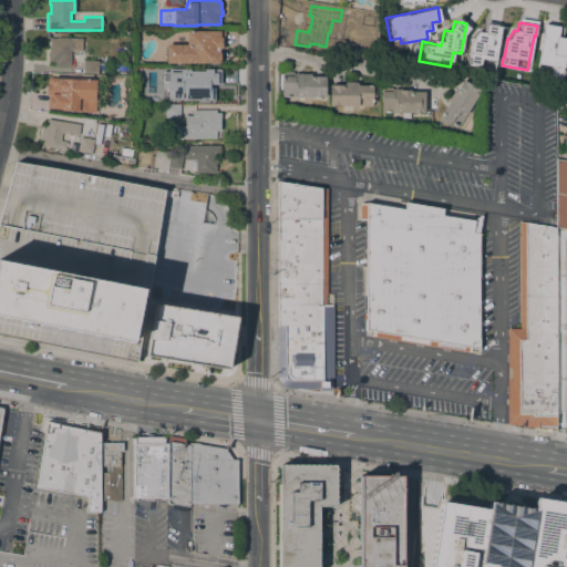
[(545,23),(559,27),(558,37),(566,39),(563,68),(537,63),(545,23)]
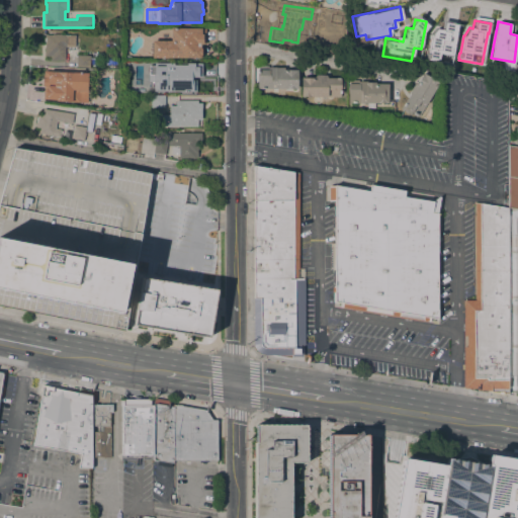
[(456,23),(442,22),(442,28),(430,27),(427,60),(437,61),(438,54),(452,55),(456,23)]
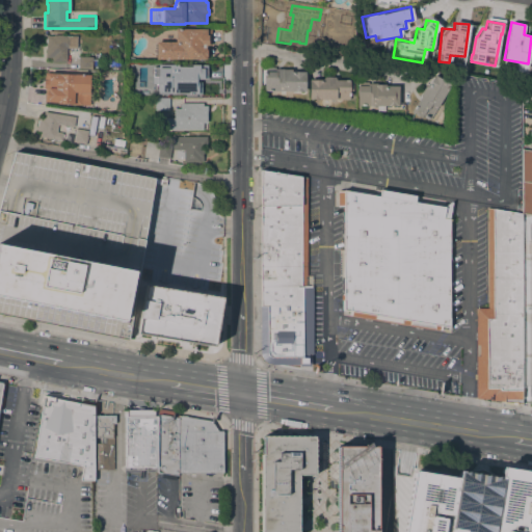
[(175,42),(176,29),(206,29),(206,35),(208,35),(208,45),(206,45),(206,50),(207,50),(206,57),(206,59),(156,59),(156,42),(175,42)]
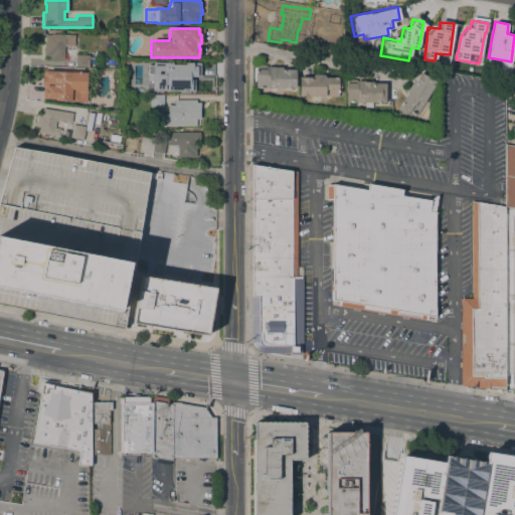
[(64,60),(50,60),(50,55),(44,55),(44,41),(44,37),(44,34),(51,34),(51,33),(60,34),(74,35),(73,46),(67,46),(64,46),(64,60)]
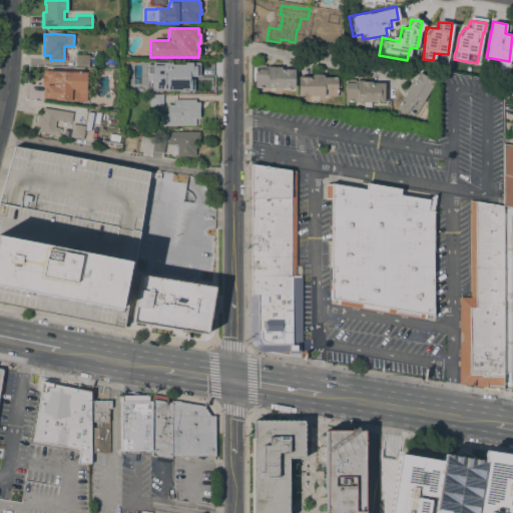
[(89,55),(88,67),(75,66),(76,54),(89,55)]
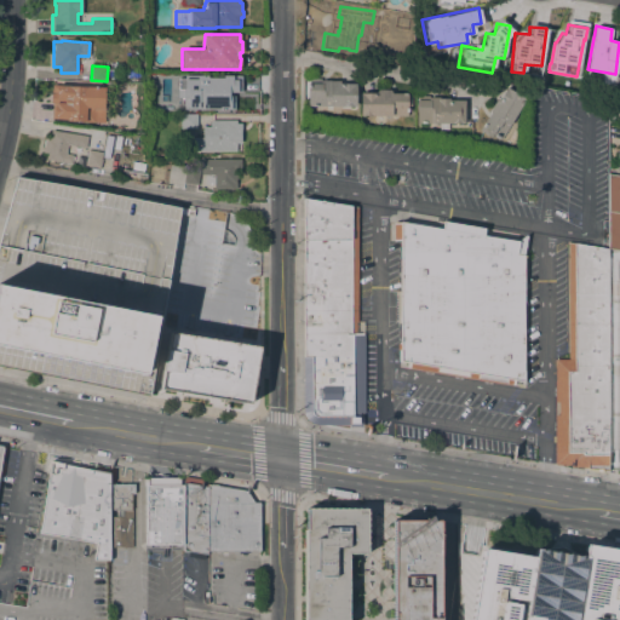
[(308,107),(308,84),(309,84),(309,79),(321,79),(321,80),(331,80),(331,81),(339,81),(339,84),(356,84),(355,107),(308,107)]
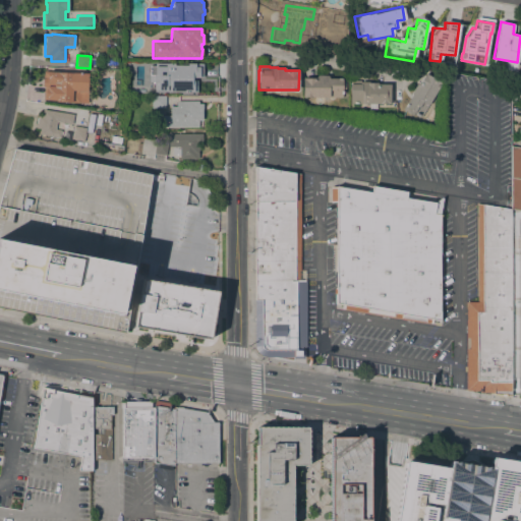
[(201,68),(201,92),(178,92),(178,85),(180,85),(180,68),(201,68)]
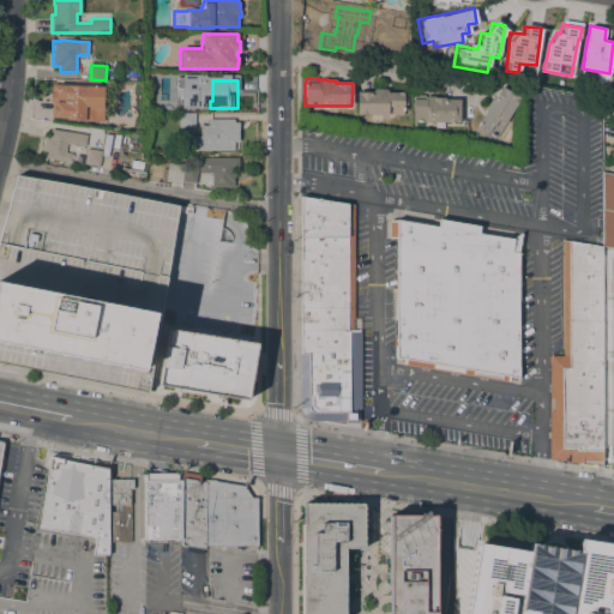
[(85,120),(85,121),(66,120),(66,119),(54,118),(50,118),(52,102),(49,102),(50,92),(52,84),(103,86),(102,107),(104,107),(103,121),(85,120)]
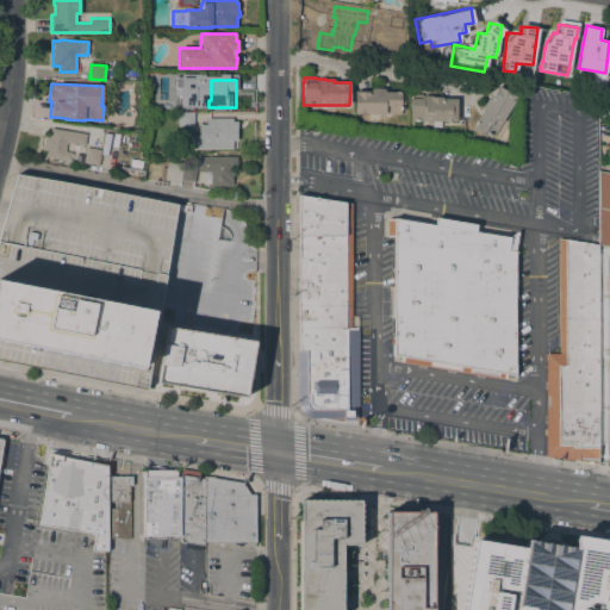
[(493,136),(485,131),(483,135),(471,128),(473,124),(474,125),(483,112),(481,109),(487,99),(490,99),(498,86),(517,97),(493,136)]
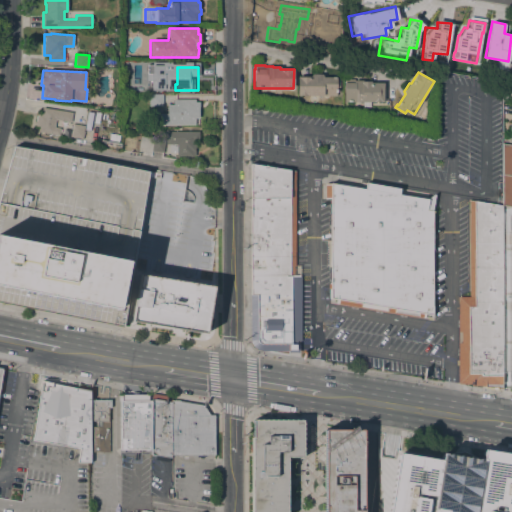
[(310,77),(310,74),(323,74),(323,77),(337,77),(336,96),(297,96),(297,77),(310,77)]
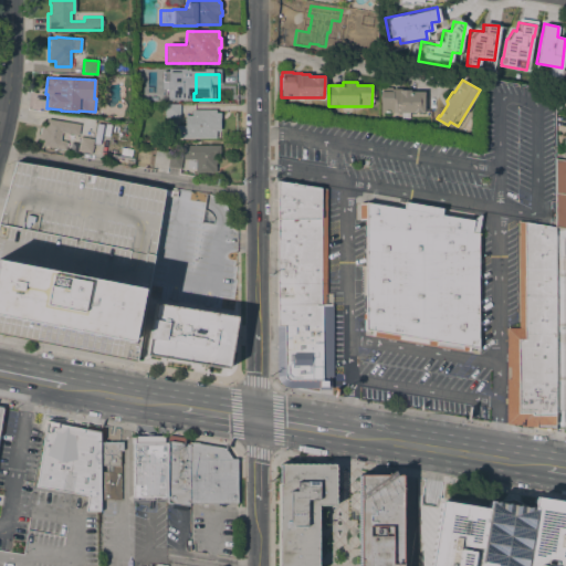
[(409,113),(409,118),(400,118),(400,113),(380,113),(380,92),(380,88),(381,87),(388,87),(390,88),(401,88),(401,90),(410,90),(410,92),(423,92),(423,113),(409,113)]
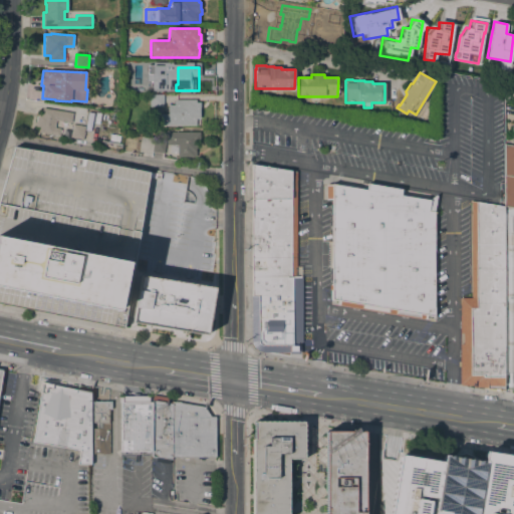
[(168,94),(168,104),(163,104),(163,106),(149,106),(150,94),(150,92),(163,92),(163,93),(168,93),(168,94)]
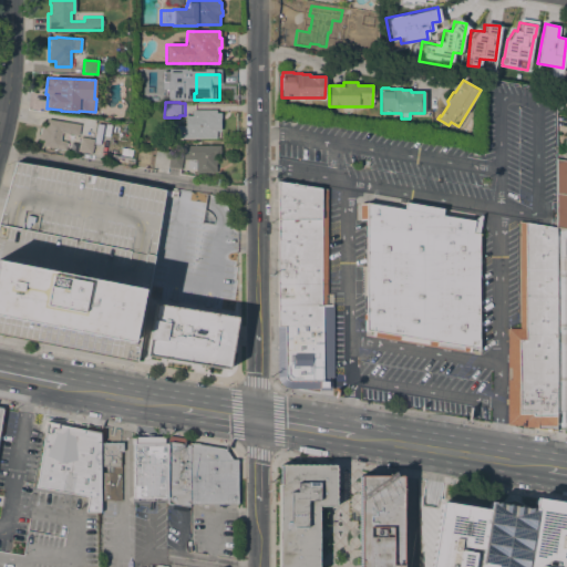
[(216,110),(216,113),(220,113),(220,131),(216,131),(216,138),(185,138),(185,116),(193,116),(193,110),(216,110)]
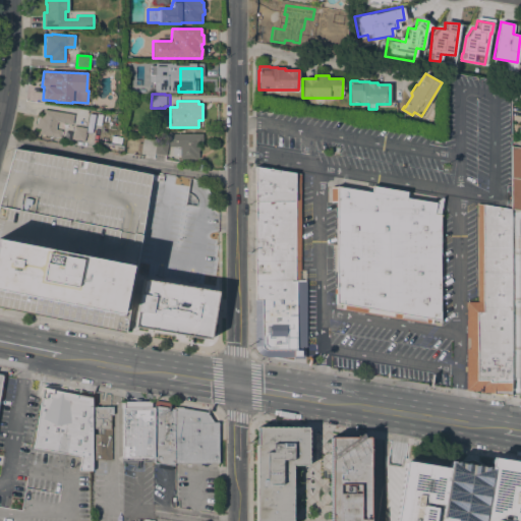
[(73,114),(71,124),(58,122),(57,129),(61,130),(60,137),(39,134),(40,129),(36,128),(38,115),(42,116),(43,109),(73,114)]
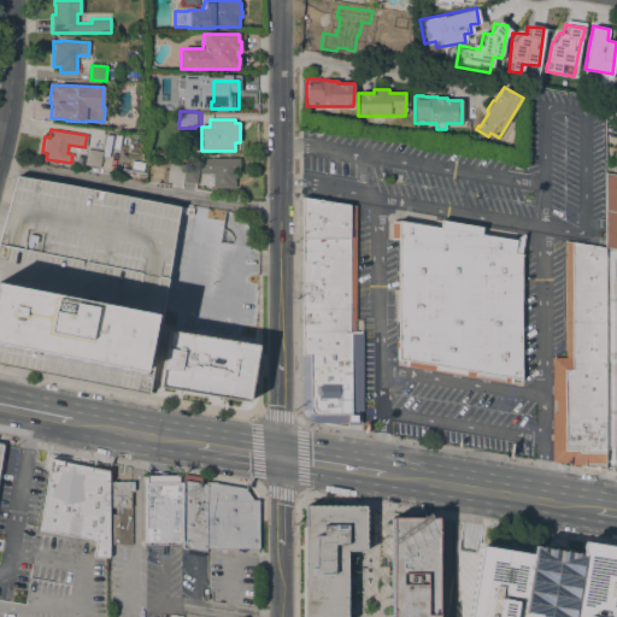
[(101,151),(99,166),(84,165),(87,148),(101,151)]
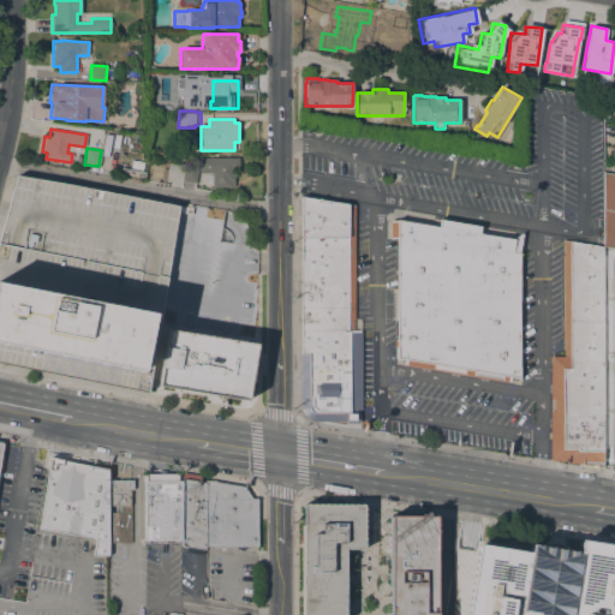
[(239,157),(239,169),(234,169),(234,187),(212,187),(212,183),(202,183),(202,173),(198,173),(198,157),(239,157)]
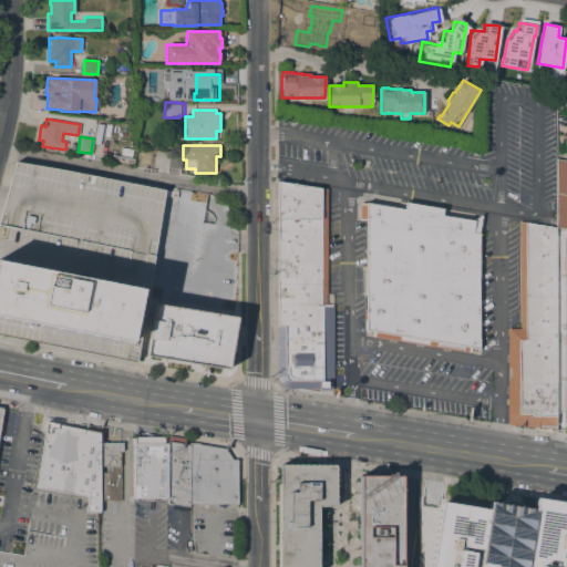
[(167,167),(169,152),(183,154),(181,168),(167,167)]
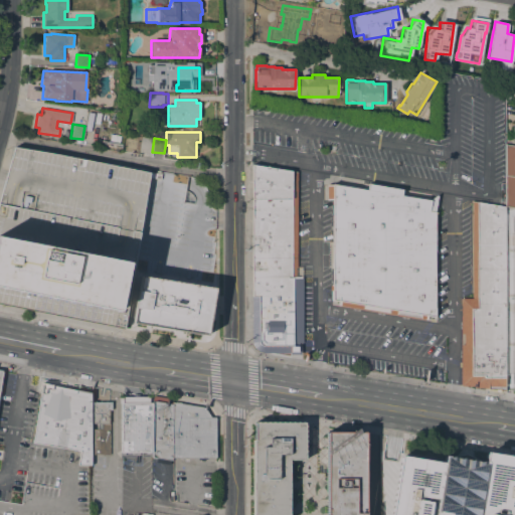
[(505,206),(505,145),(514,146),(514,207),(505,206)]
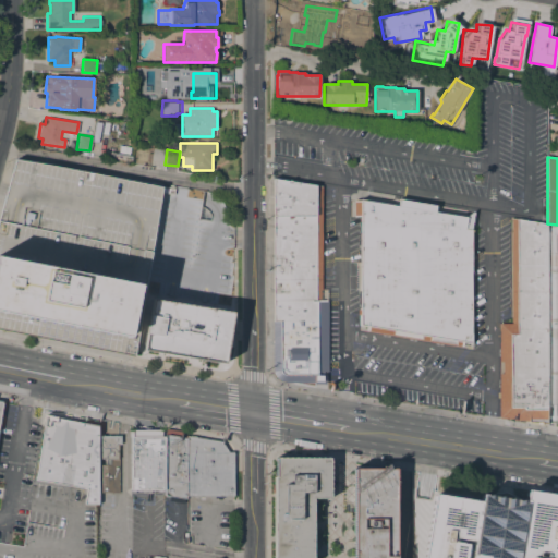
[(0,205),(13,159),(160,186),(143,290),(132,354),(0,327),(0,205)]
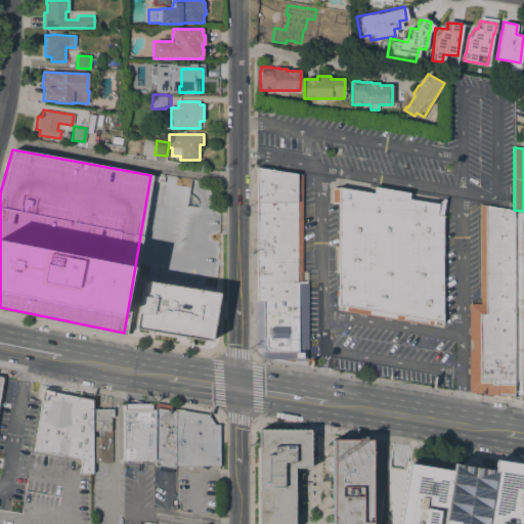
[(300,271),(306,271),(306,349),(302,349),(302,353),(306,353),(306,362),(293,362),(293,359),(267,359),(262,358),(259,356),(257,353),(256,351),(255,346),(255,343),(255,302),(256,302),(255,167),(300,175),(300,271)]
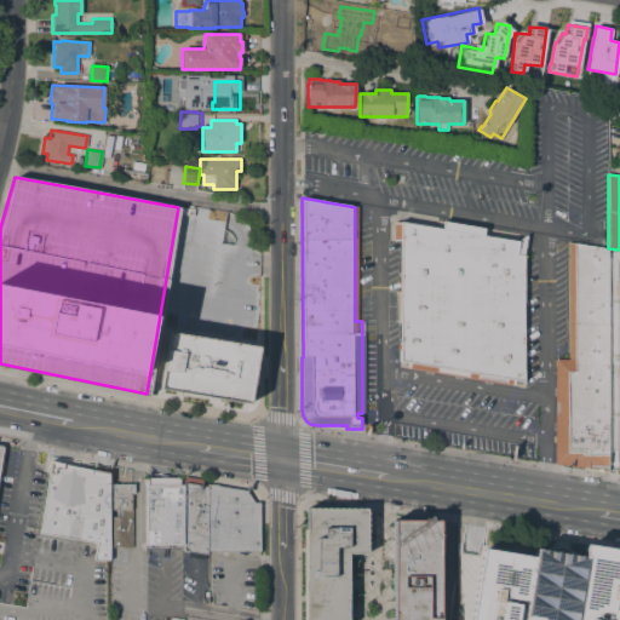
[(442,228),(443,220),(484,228),(483,235),(517,241),(526,235),(523,254),(523,382),(515,380),(514,385),(406,367),(407,362),(400,361),(400,350),(397,350),(397,344),(401,344),(401,240),(394,240),(392,223),(400,223),(400,220),(442,228)]
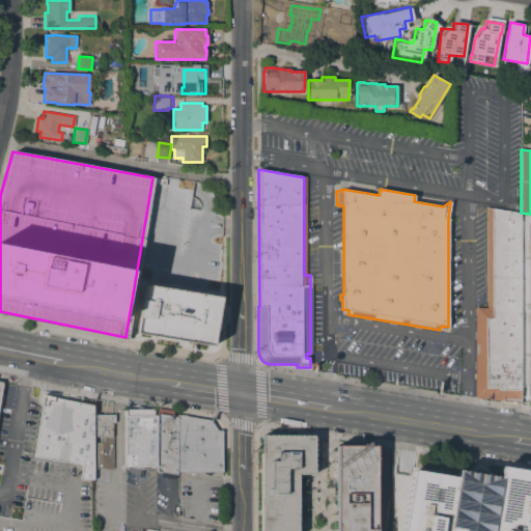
[(521,402),(515,402),(515,401),(503,401),(503,400),(499,400),(499,399),(488,399),(488,397),(475,397),(475,356),(478,356),(478,344),(475,344),(475,307),(486,307),(486,206),(521,213),(521,402)]
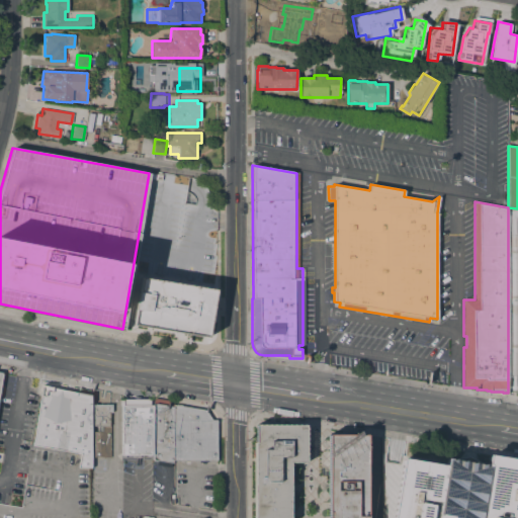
[(213,289),(214,295),(208,337),(133,325),(141,277),(213,289)]
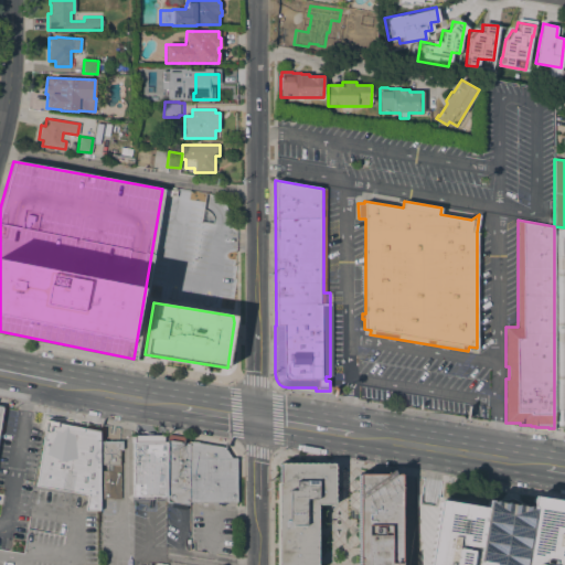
[(99,429),(99,510),(84,510),(87,493),(34,486),(45,419),(91,428),(99,429)]
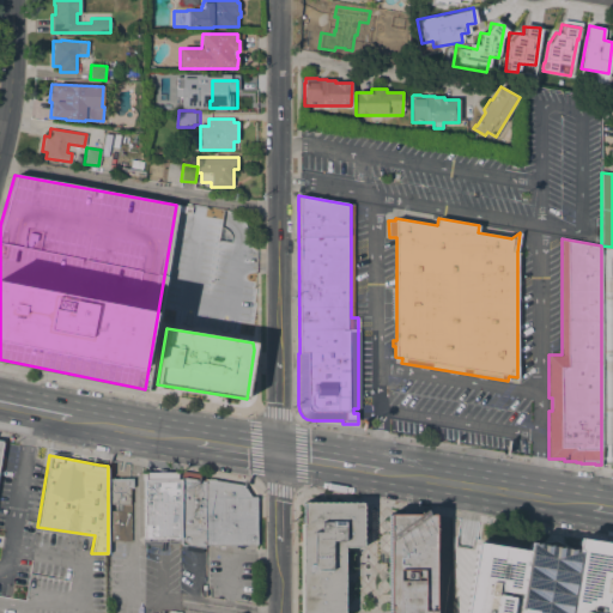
[(205,479),(205,545),(205,548),(202,548),(201,553),(184,550),(184,545),(181,545),(181,539),(181,477),(182,473),(190,472),(206,474),(205,479)]
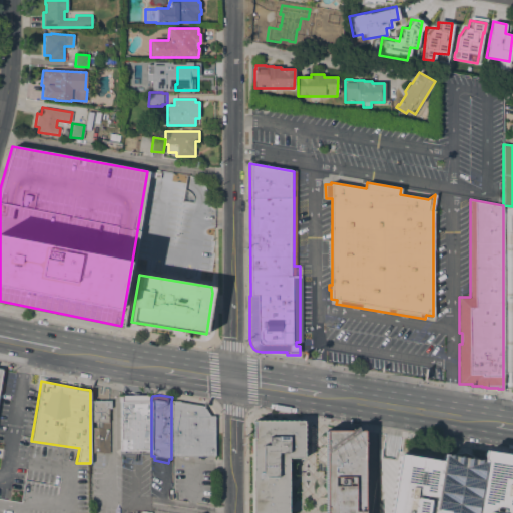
[(138,451),(138,448),(132,448),(132,451),(121,451),(121,401),(123,401),(123,399),(151,399),(151,451),(138,451)]
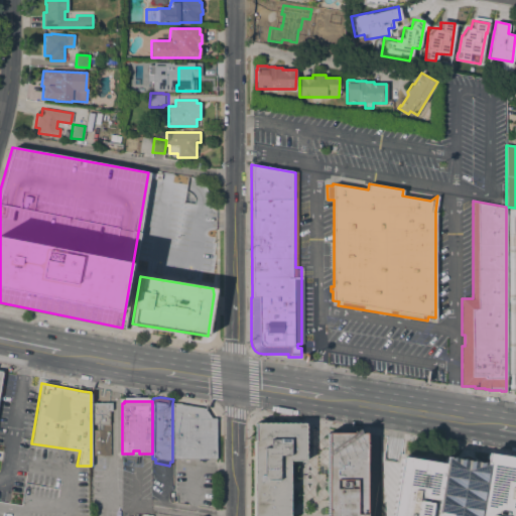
[(94,456),(93,430),(97,430),(97,424),(92,424),(91,403),(111,403),(112,412),(109,412),(109,424),(110,424),(110,456),(94,456)]
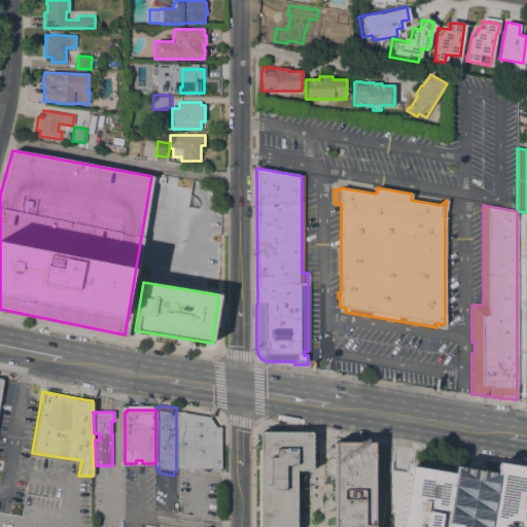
[(209,417),(215,427),(219,427),(219,467),(213,467),(213,468),(176,468),(176,412),(209,417)]
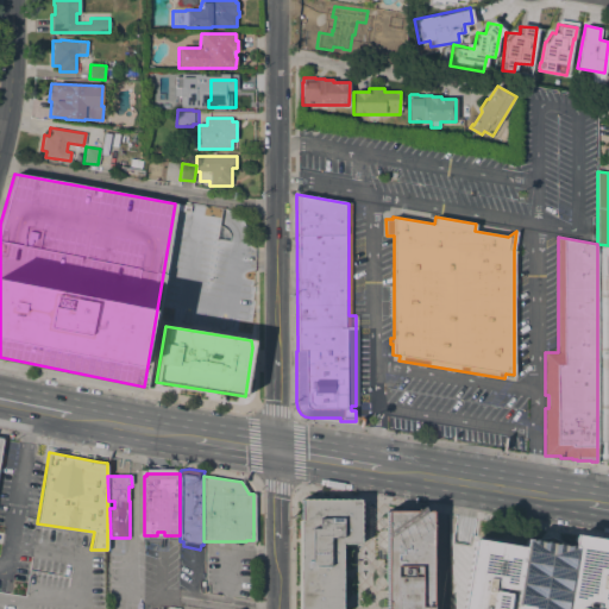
[(358,500),(358,544),(339,542),(339,608),(297,608),(297,519),(299,519),(299,500),(358,500)]
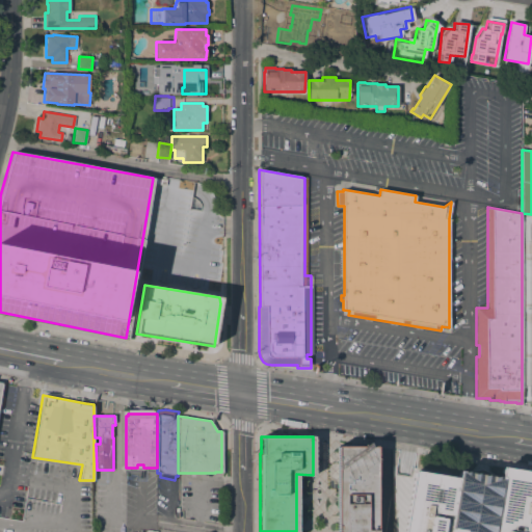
[(375,531),(336,531),(336,447),(375,446),(375,531)]
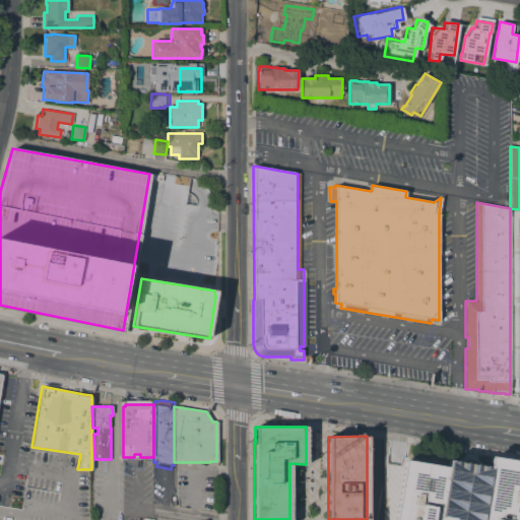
[(393,519),(404,458),(445,465),(446,458),(450,458),(453,458),(456,459),(460,459),(460,460),(463,459),(466,461),(466,460),(470,461),(470,462),(473,461),(476,463),(476,462),(480,463),(483,463),(488,465),(490,454),(515,458),(519,458),(519,519),(393,519)]
